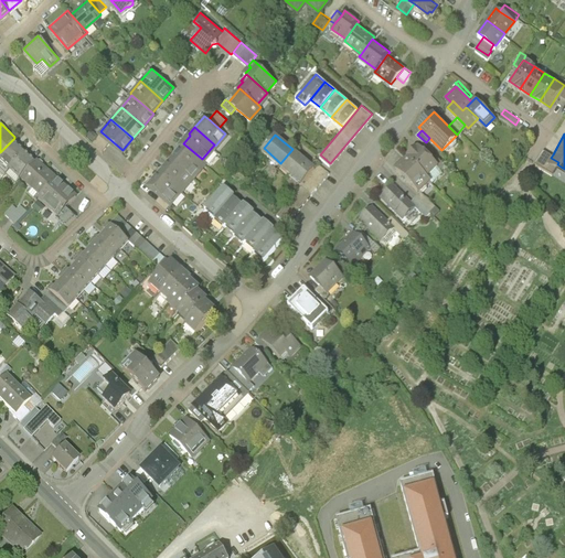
[(0,167),(4,171),(25,149),(14,138),(0,152),(0,167)]
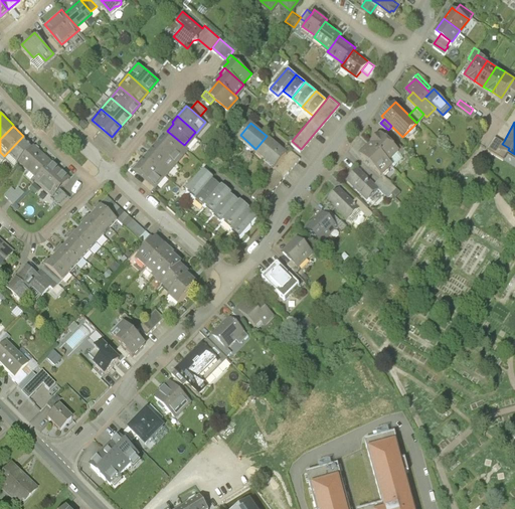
[(184,145),(167,131),(162,136),(164,138),(158,144),(176,159),(186,147),(184,145)]
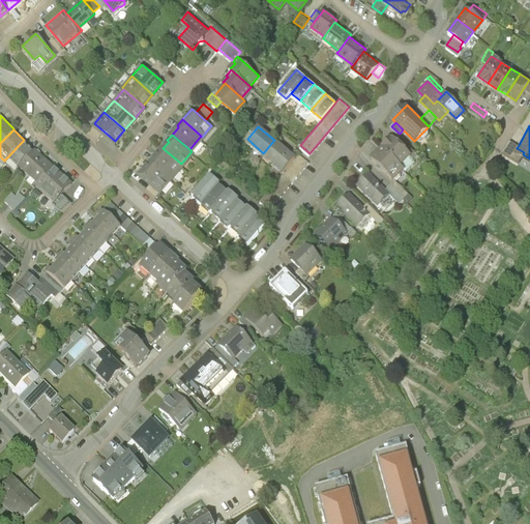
[(393,137),(383,147),(403,167),(413,155),(404,147),(393,137)]
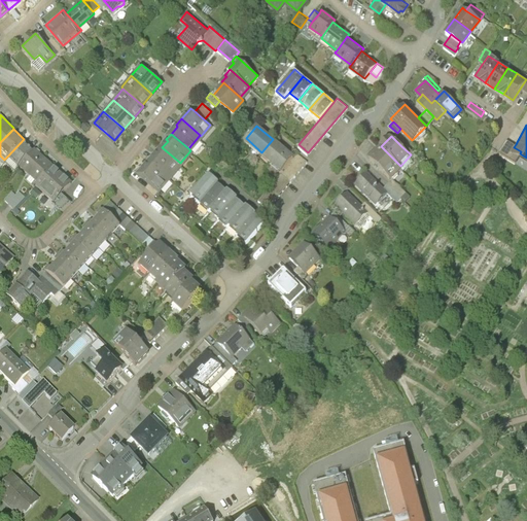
[(34,148),(24,139),(4,160),(14,169),(34,148)]
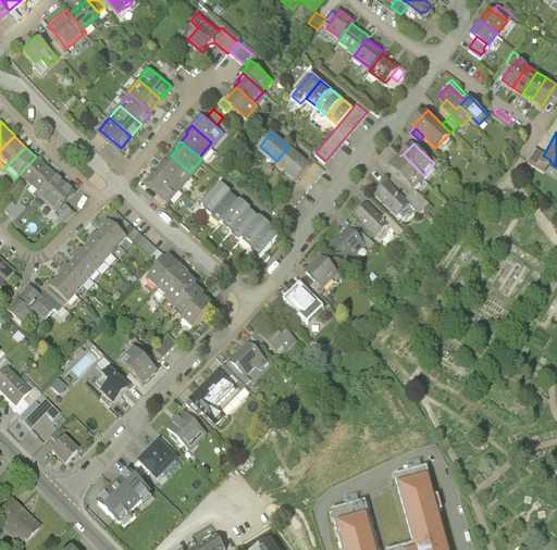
[(288,147),(276,161),(299,179),(311,165),(288,147)]
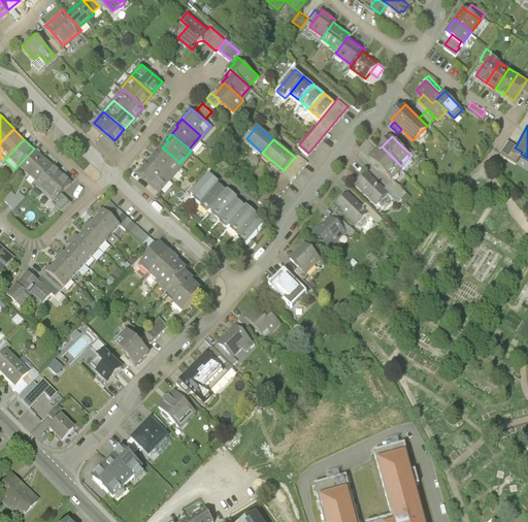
[(501,152),(517,161),(521,154),(522,152),(515,148),(517,144),(508,140),(501,152)]
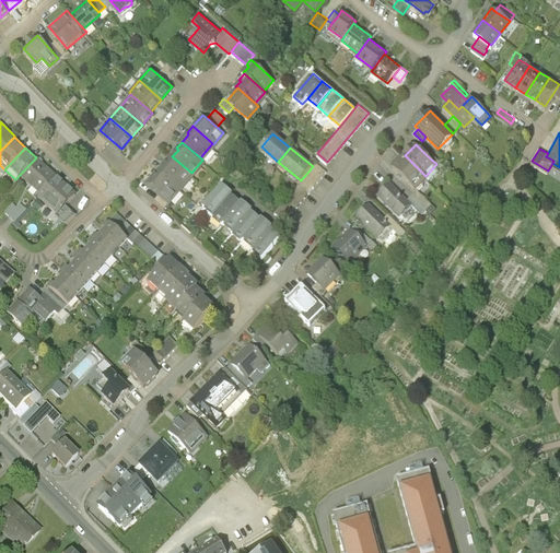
[(427,155),(436,164),(441,160),(431,151),(427,155)]
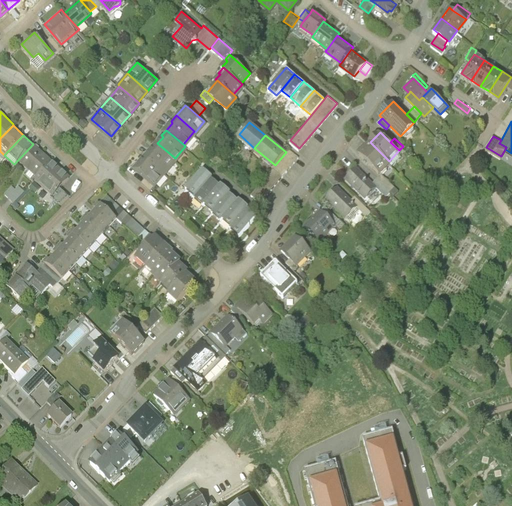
[(370,142),(360,151),(381,172),(391,162),(389,161),(370,142)]
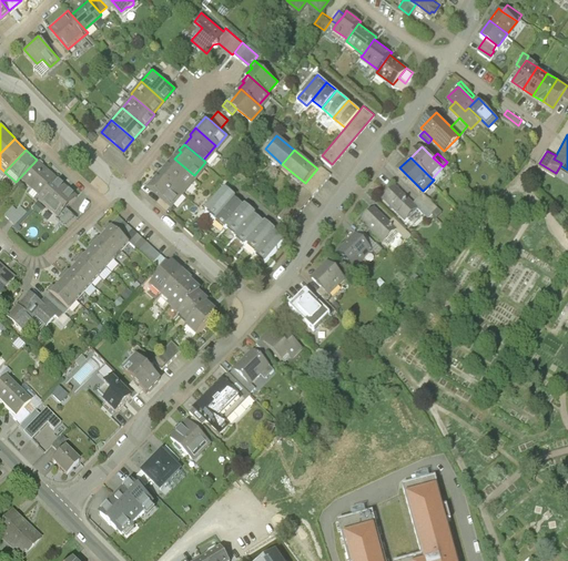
[(41,193),(58,175),(38,159),(37,160),(22,175),(41,193)]
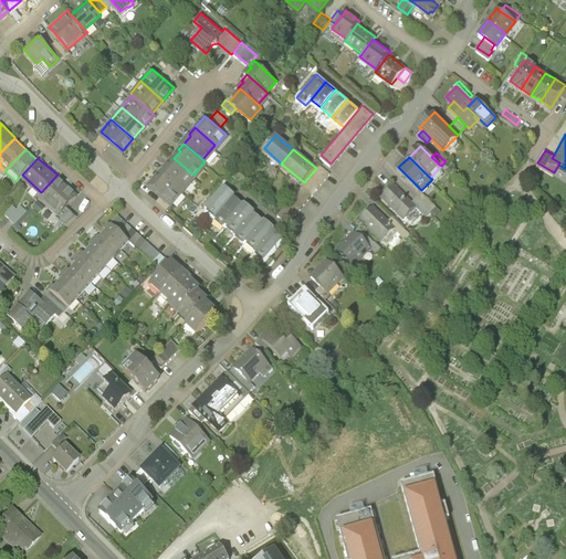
[(194,175),(174,158),(166,167),(165,166),(160,170),(181,188),(194,175)]
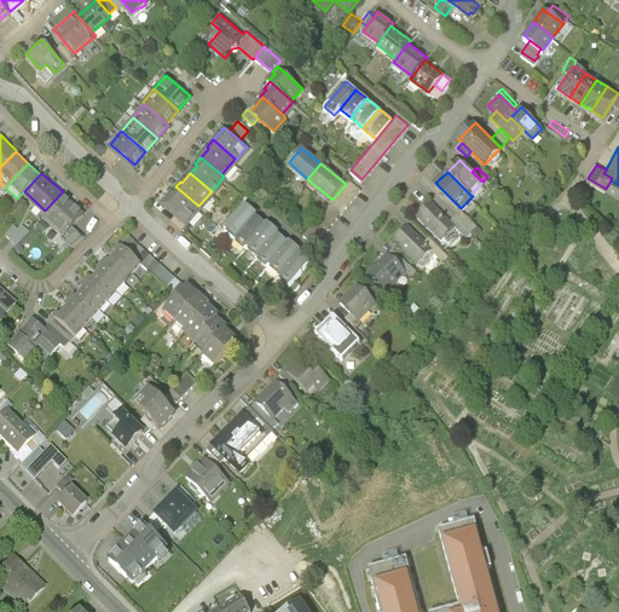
[(198,206),(175,186),(163,201),(187,221),(200,207),(198,206)]
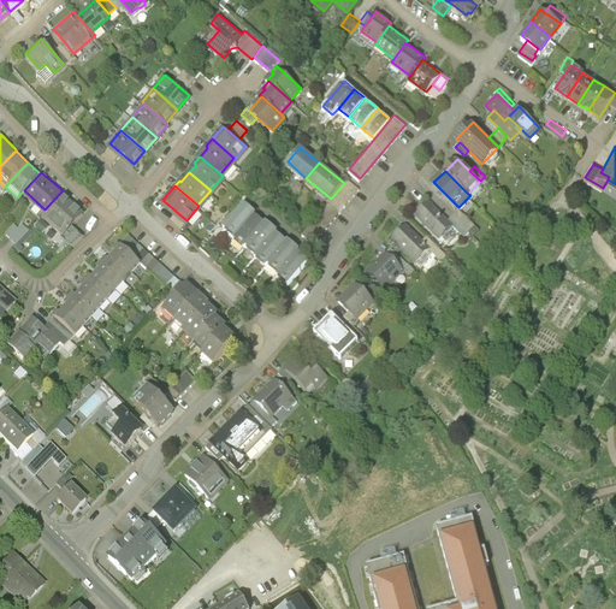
[(63,231),(64,232),(72,222),(83,210),(63,190),(45,210),(42,213),(63,231)]
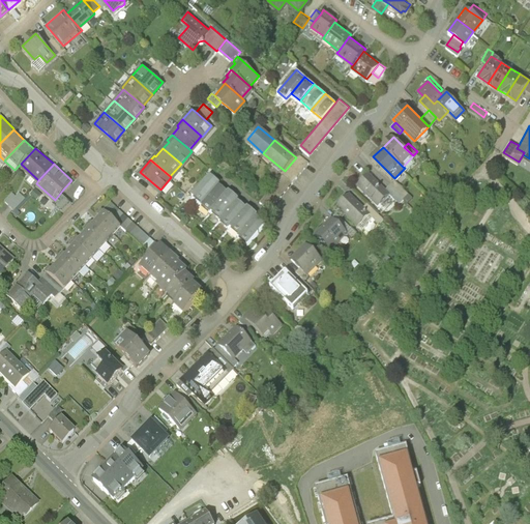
[(371,171),(357,184),(378,204),(381,201),(385,204),(393,197),(389,193),(391,191),(387,186),(371,171)]
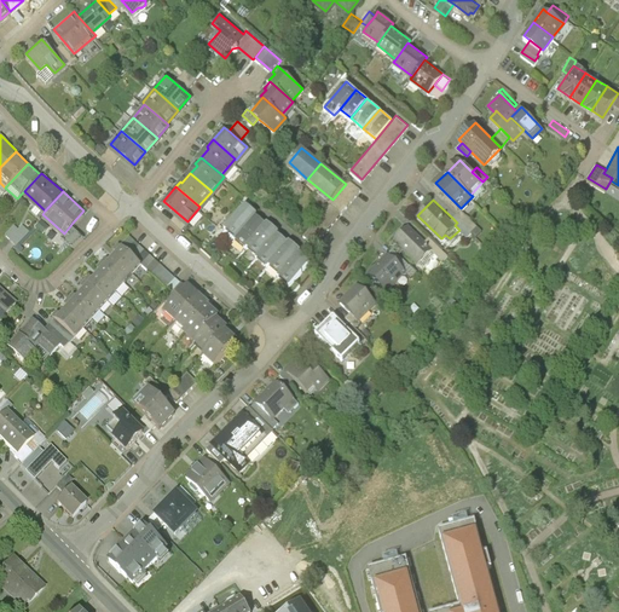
[(237,235),(254,214),(243,205),(226,225),(237,235)]
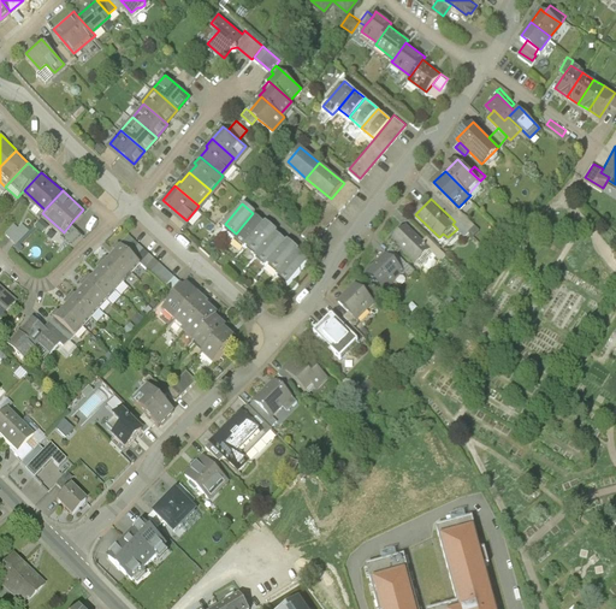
[(454,214),(469,229),(473,232),(479,226),(458,207),(454,214)]
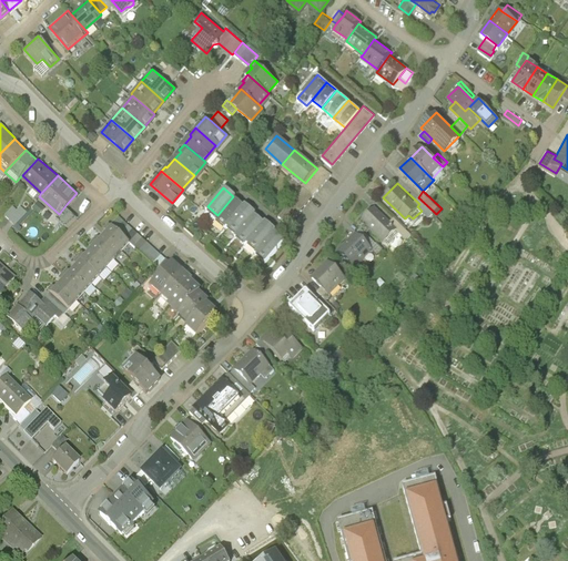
[(229,223),(243,205),(233,196),(217,215),(229,223)]
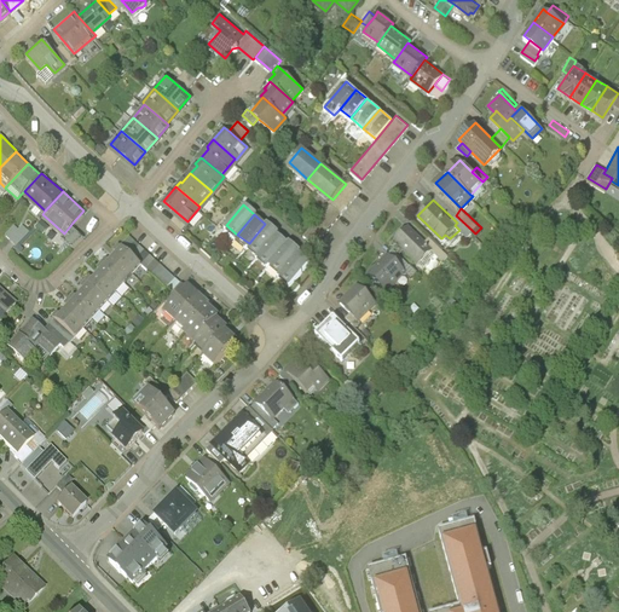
[(460,230),(466,235),(472,230),(456,215),(452,218),(457,223),(455,225),(460,230)]
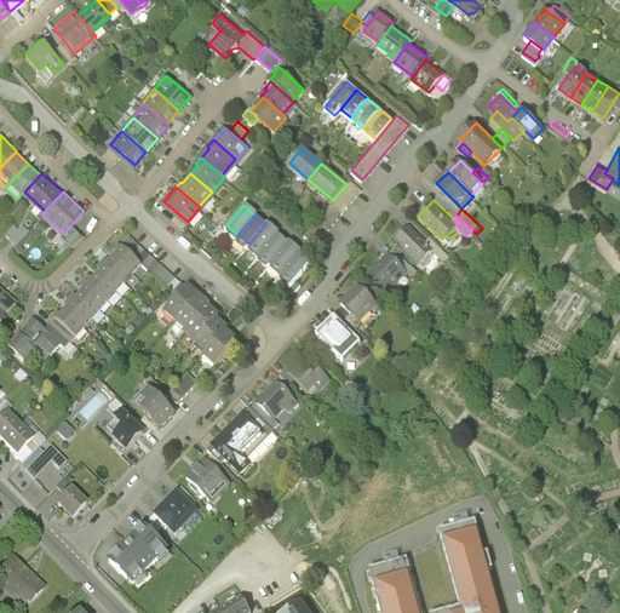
[(15,223),(6,231),(17,241),(29,228),(24,223),(19,228),(15,223)]
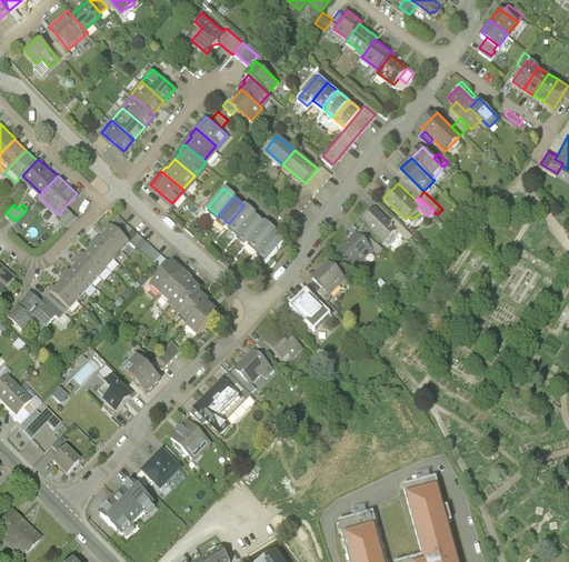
[(77,214),(67,204),(59,214),(58,213),(56,216),(67,226),(77,214)]
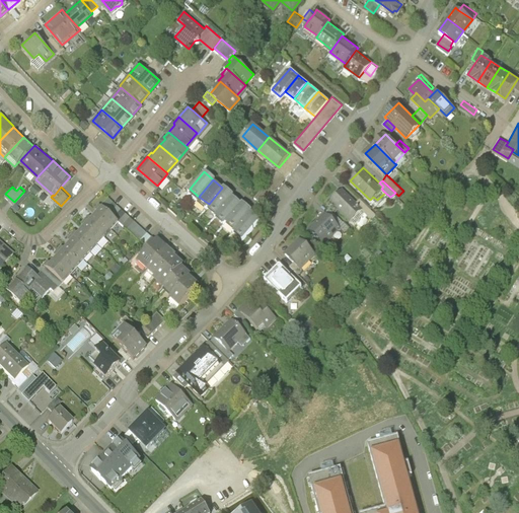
[(218,212),(232,196),(222,188),(209,204),(218,212)]
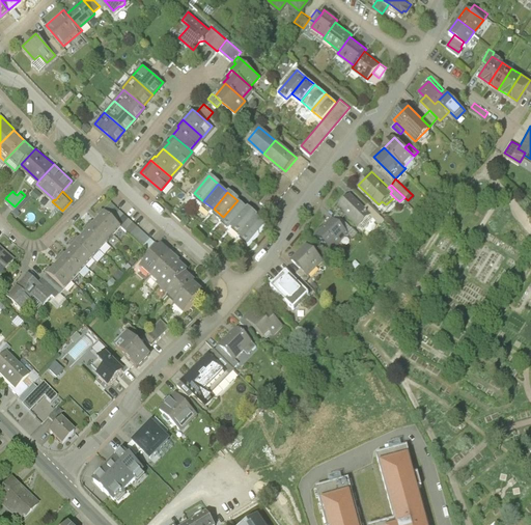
[(351,193),(340,204),(361,225),(372,214),(364,205),(351,193)]
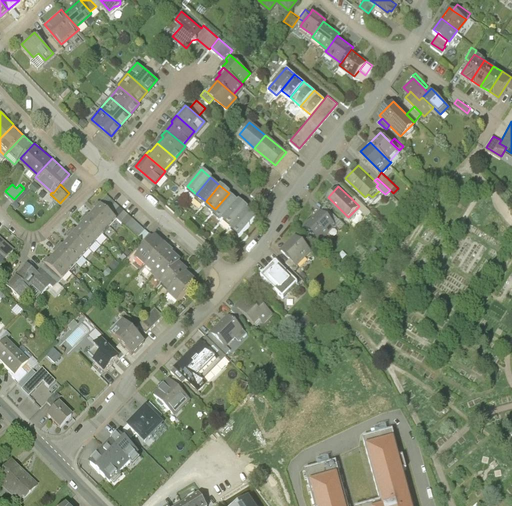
[(107,192),(100,200),(117,216),(142,239),(149,231),(107,192)]
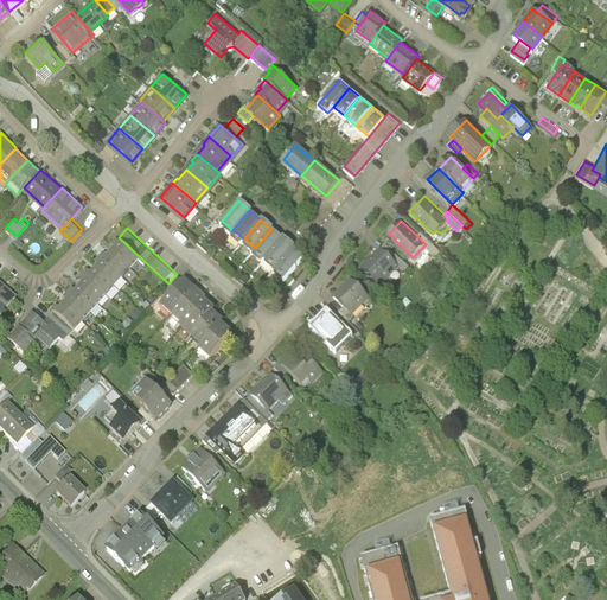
[(266,256),(282,238),(272,229),(255,248),(266,256)]
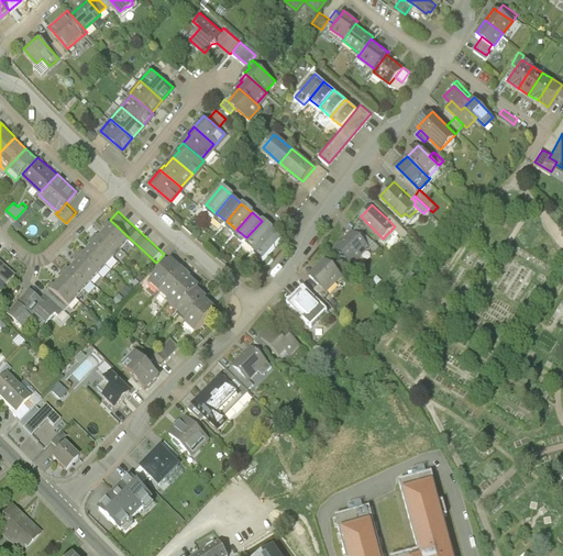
[(386,218),(395,226),(403,233),(407,229),(403,225),(404,223),(392,212),(386,218)]
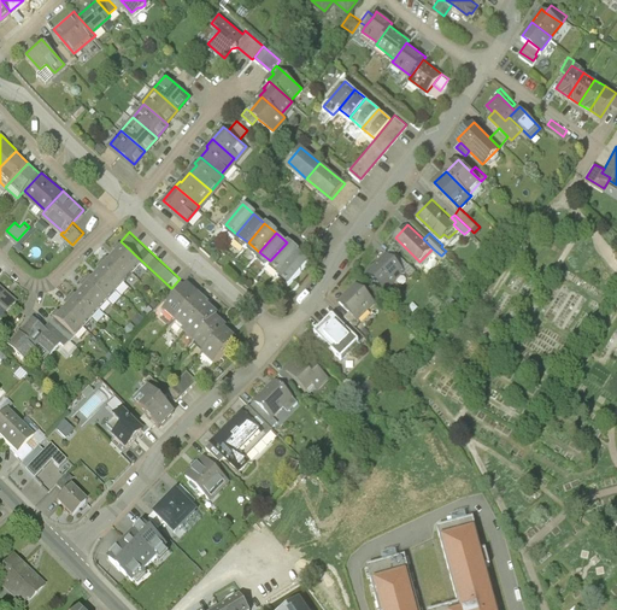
[(133,270),(141,260),(121,241),(118,239),(113,245),(117,247),(113,252),(133,270)]
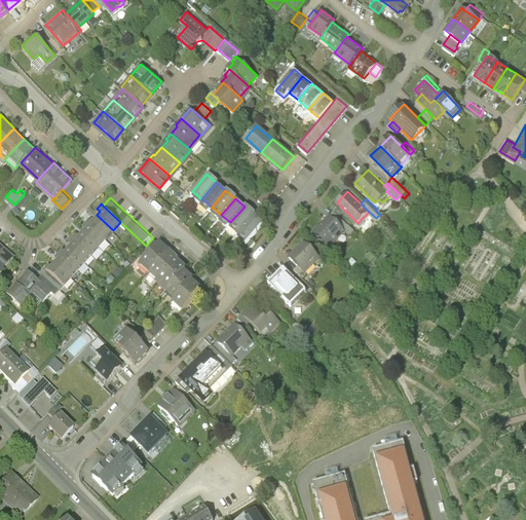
[(239,230),(253,214),(245,207),(230,222),(239,230)]
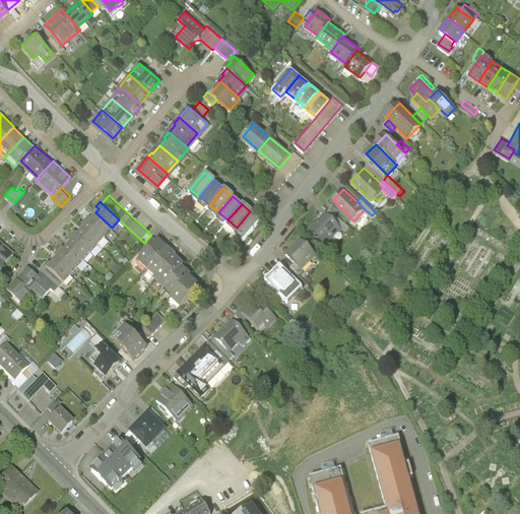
[(349,227),(330,207),(326,212),(340,227),(345,232),(349,227)]
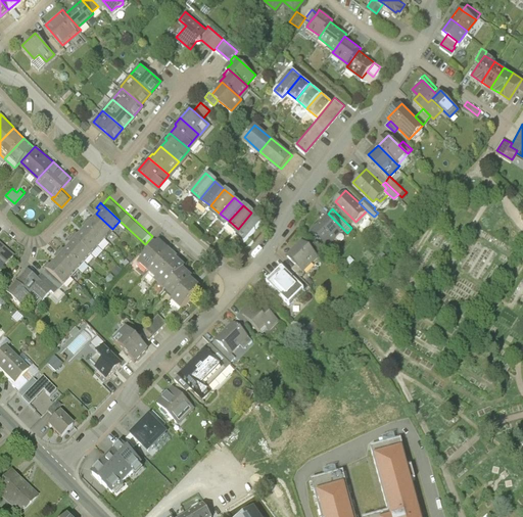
[(328,214),(326,212),(311,228),(327,243),(342,228),(328,214)]
